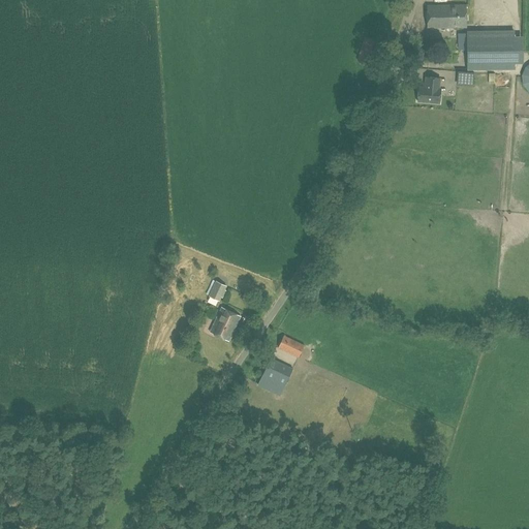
[(427,28),(467,28),(466,5),(427,5),(427,28)]
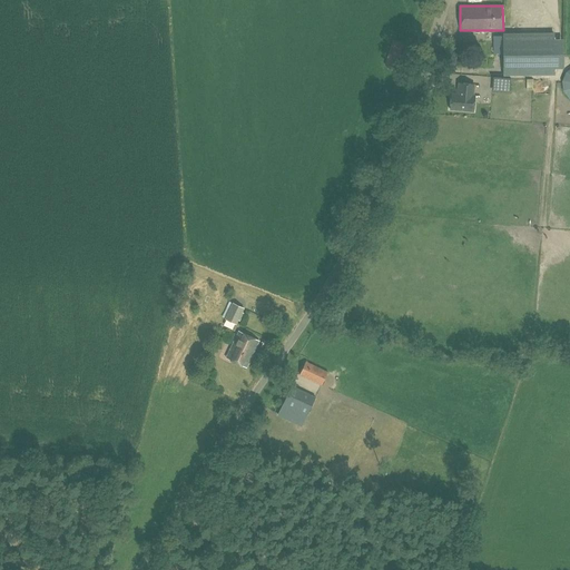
[(504,75),(554,75),(554,35),(503,35),(504,75)]
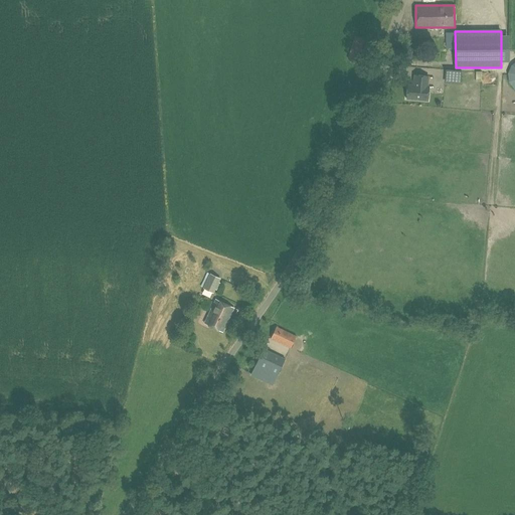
[(461,82),(461,70),(449,69),(448,81),(461,82)]
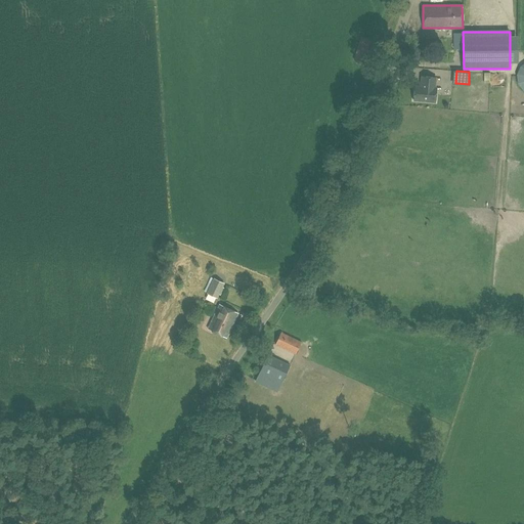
[(471,84),(493,85),(493,74),(472,73),(471,84)]
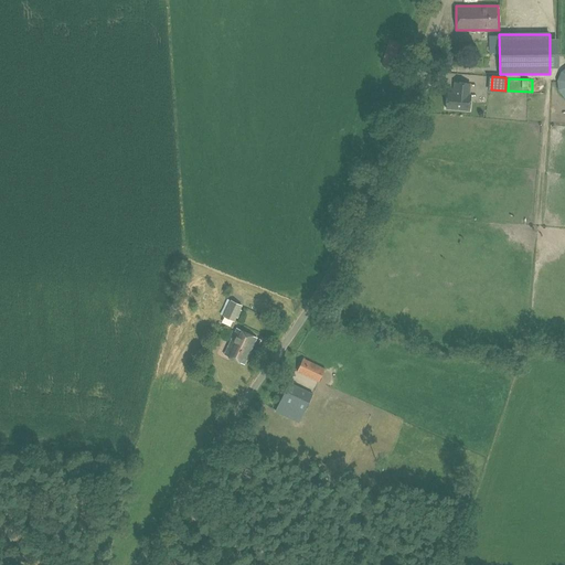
[(469,110),(470,95),(469,95),(470,83),(455,82),(454,93),(447,93),(446,108),(469,110)]
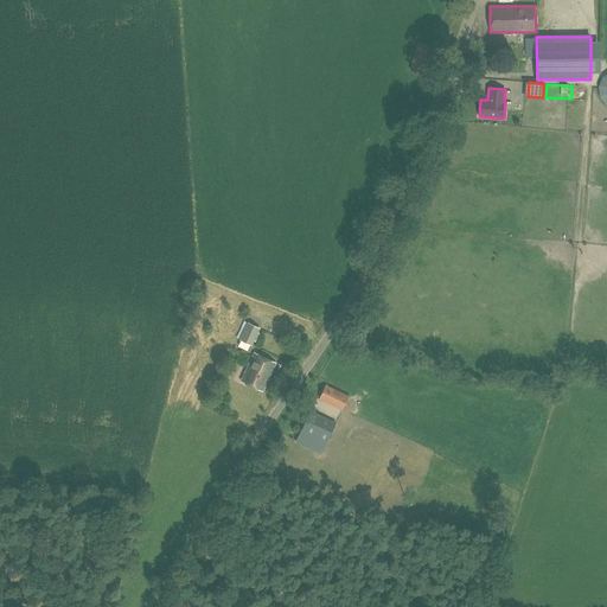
[(241,339),(253,344),(260,328),(248,323),(241,339)]
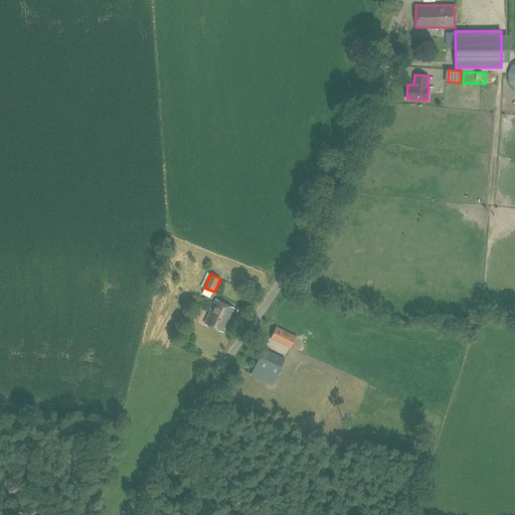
[(234,308),(231,306),(216,299),(212,306),(204,323),(222,331),(234,308)]
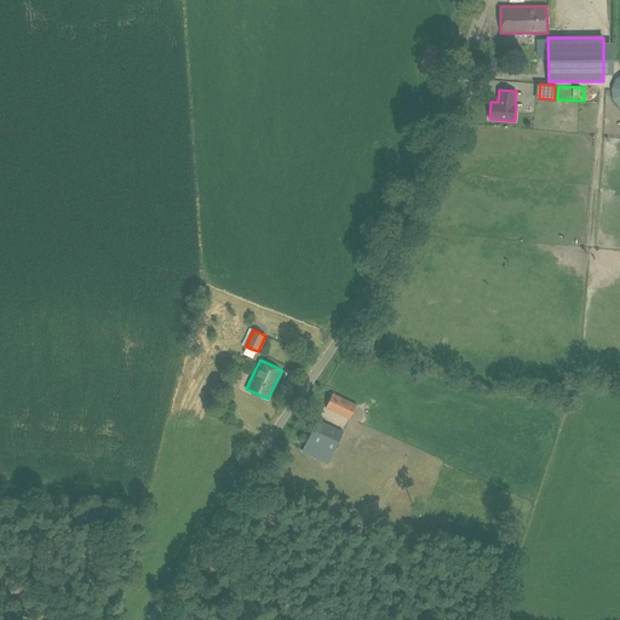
[(293,382),(296,374),(287,371),(283,378),(293,382)]
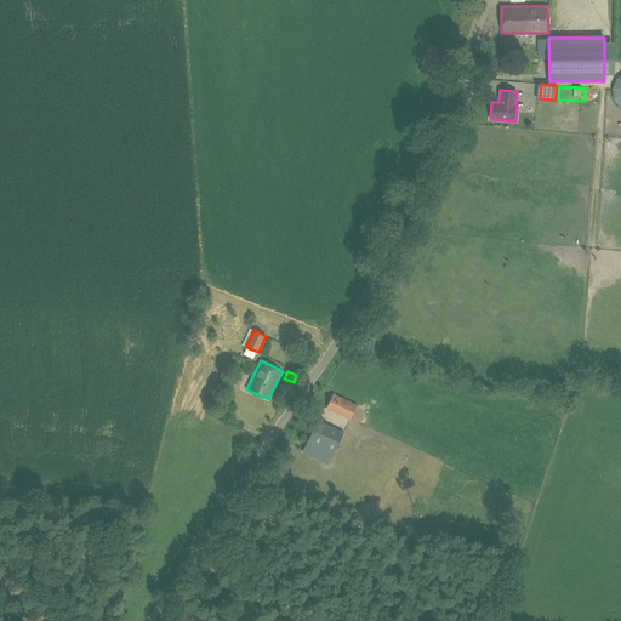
[(351,419),(358,405),(334,393),(326,408),(351,419)]
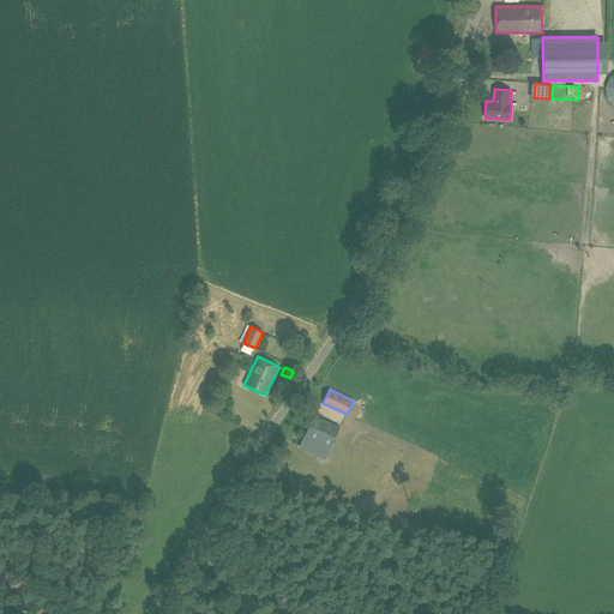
[(332,445),(341,428),(314,415),(306,433),(332,445)]
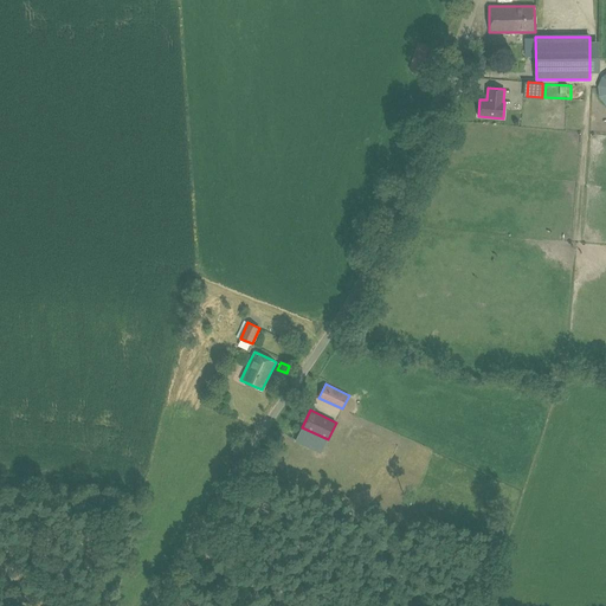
All buildings are outlined.
